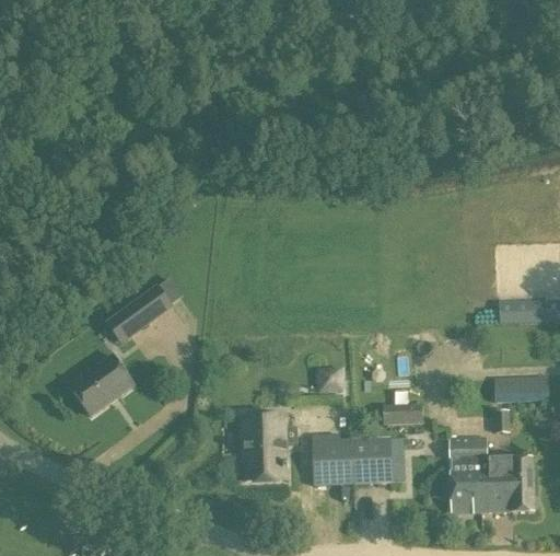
[(121,343),(174,304),(156,282),(105,320),(121,343)]
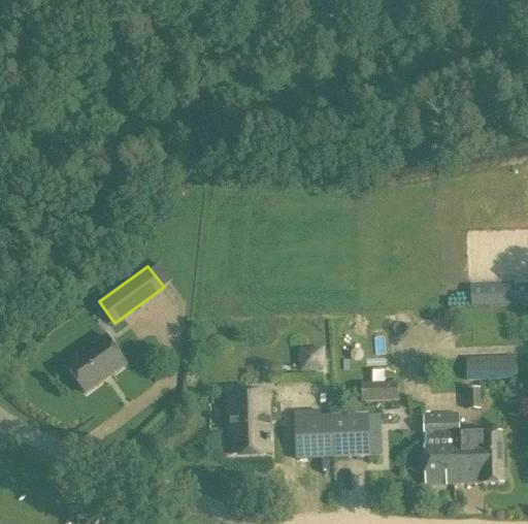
[(527,301),(527,281),(470,284),(470,303),(527,301)]
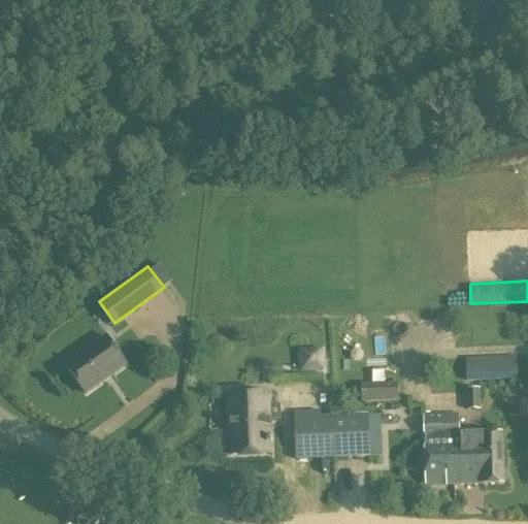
[(89,390),(128,361),(108,334),(69,362),(89,390)]
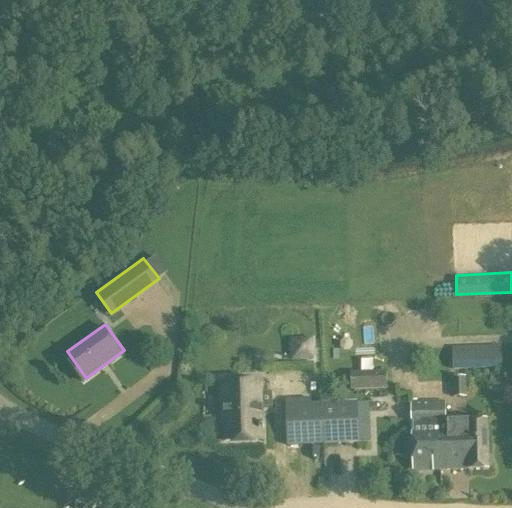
[(290,357),(314,356),(313,332),(289,334),(290,357)]
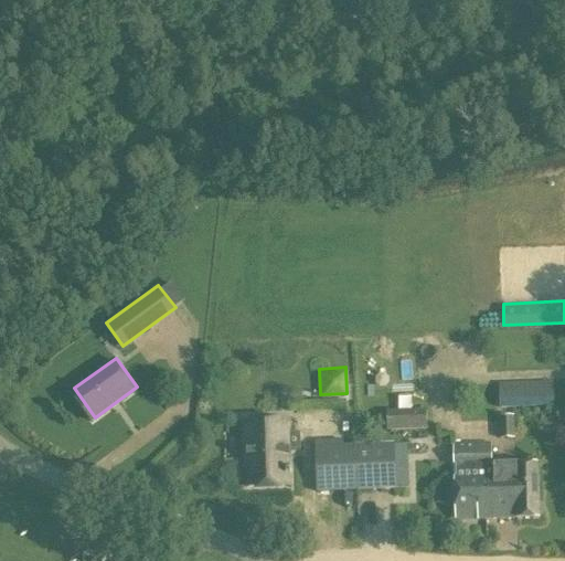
[(499,405),(553,403),(553,378),(499,380),(499,405)]
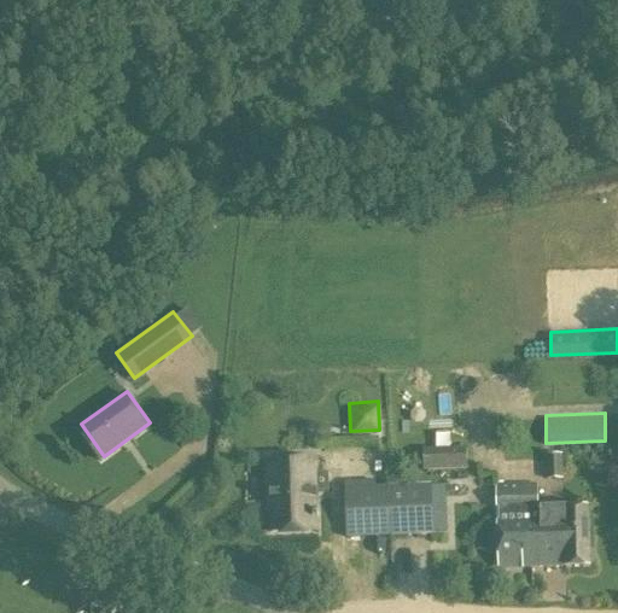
[(424,467),(467,465),(466,443),(423,444),(424,467)]
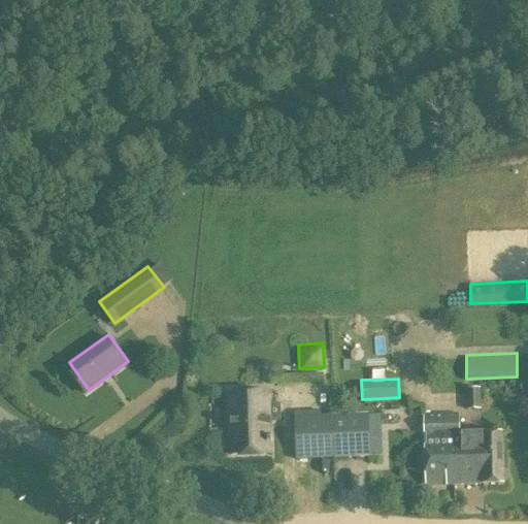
[(467,385),(466,404),(480,405),(481,385),(467,385)]
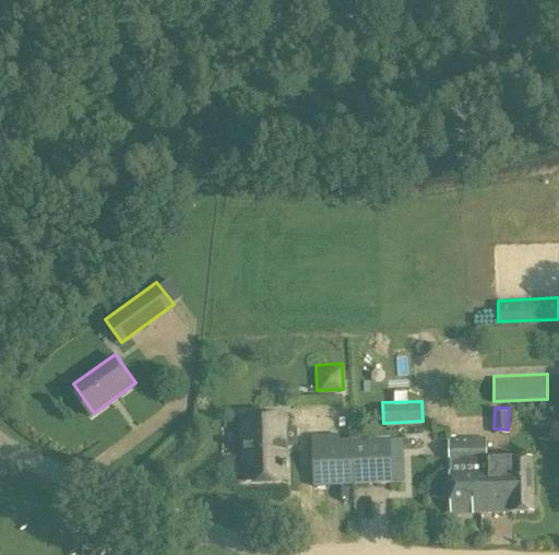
[(286,425),(285,415),(241,416),(242,455),(254,455),(256,477),(286,476),(286,468),(287,468),(286,461),(285,448),(286,448),(286,441),(297,441),(296,425),(286,425)]
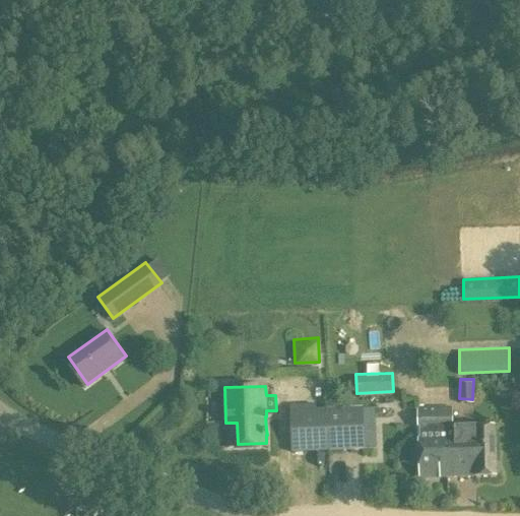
[(290,449),(364,446),(362,405),(289,408),(290,449)]
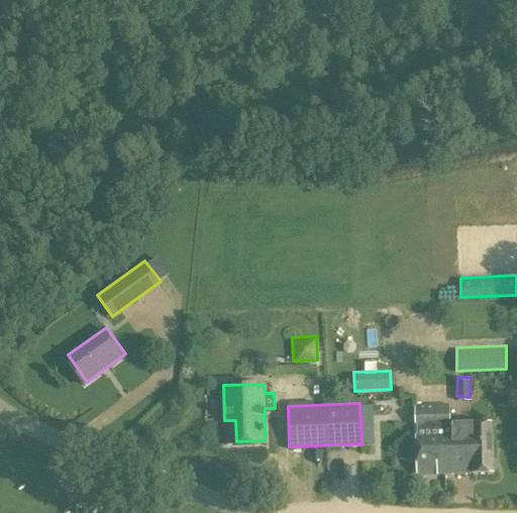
[(452,424),(451,404),(417,405),(419,473),(495,471),(493,423),(452,424)]
